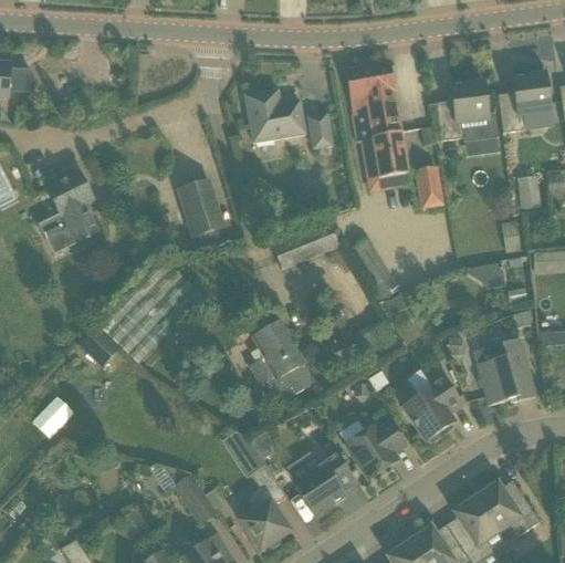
[(361,63),(362,66),(346,70),(357,136),(373,134),(373,137),(372,137),(379,178),(409,173),(389,61),(375,64),(375,61),(361,63)]
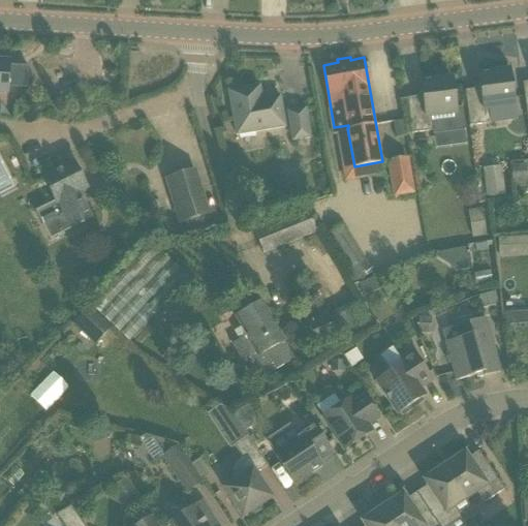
[(0,89),(8,90),(9,60),(0,59),(0,89)]
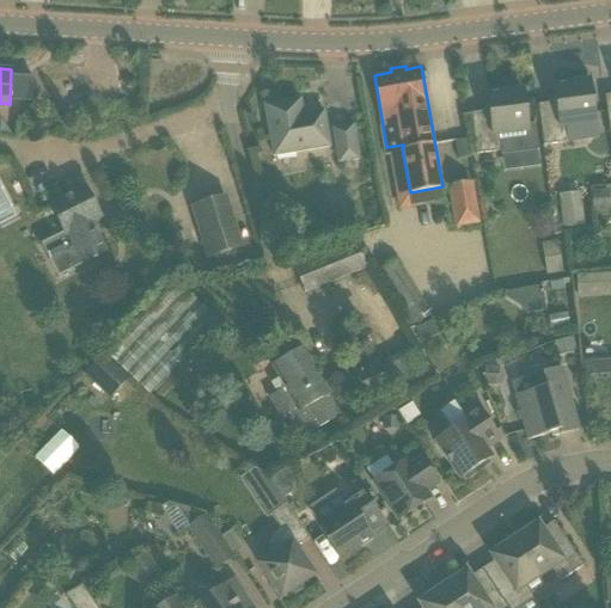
[(596,120),(591,79),(586,80),(581,78),(575,78),(572,81),(555,84),(557,105),(541,108),(541,103),(539,103),(545,143),(568,140),(567,123),(596,120)]
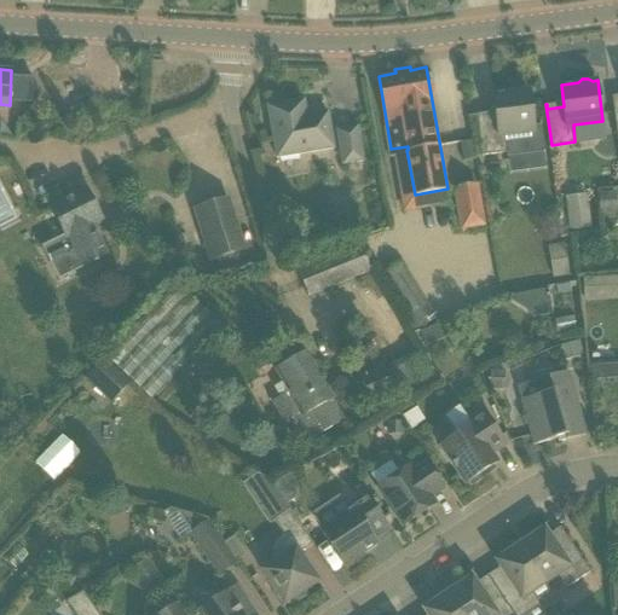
[(477,112),(481,151),(483,155),(507,151),(508,156),(546,150),(543,123),(533,125),(530,90),(525,90),(521,87),(514,88),(510,92),(494,94),(496,115),(479,117),(479,112),(477,112)]
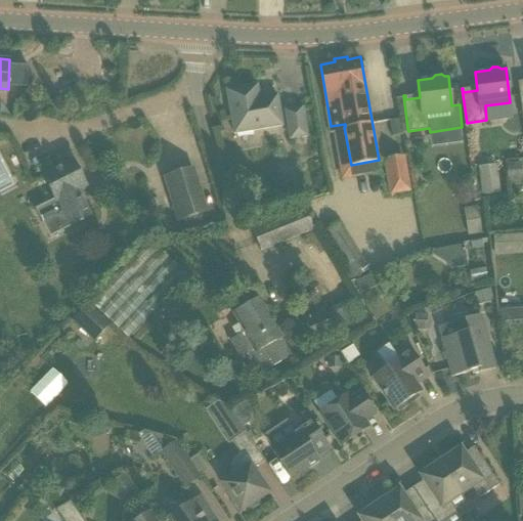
[(228,89),(235,132),(284,123),(277,94),(260,97),(258,84),(228,89)]
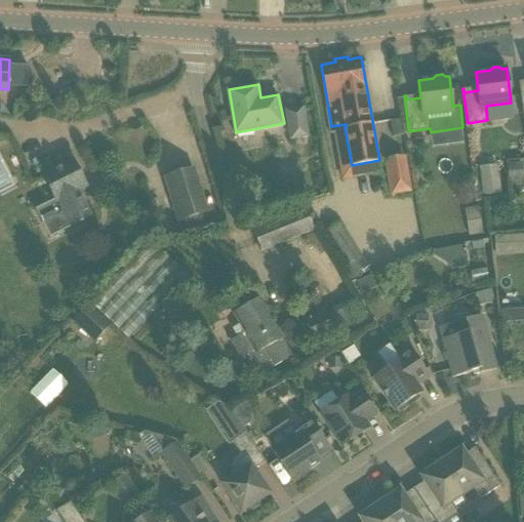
[(308,133),(304,107),(287,109),(291,135),(308,133)]
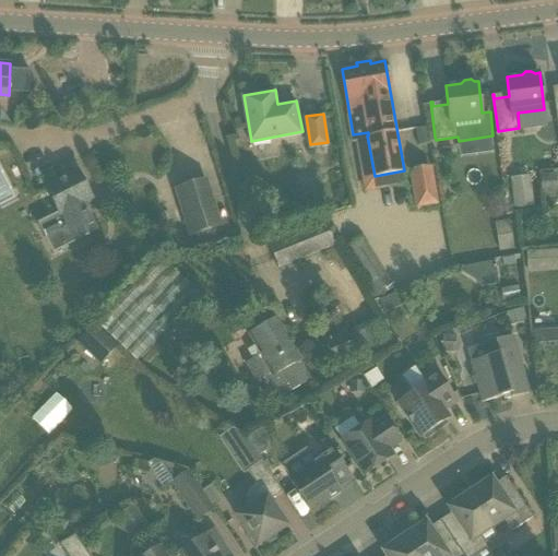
[(428,126),(416,128),(418,144),(430,142),(428,126)]
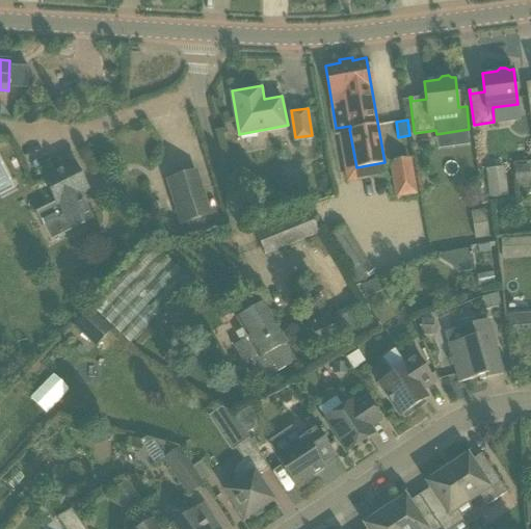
[(412,158),(392,161),(398,196),(418,193),(412,158)]
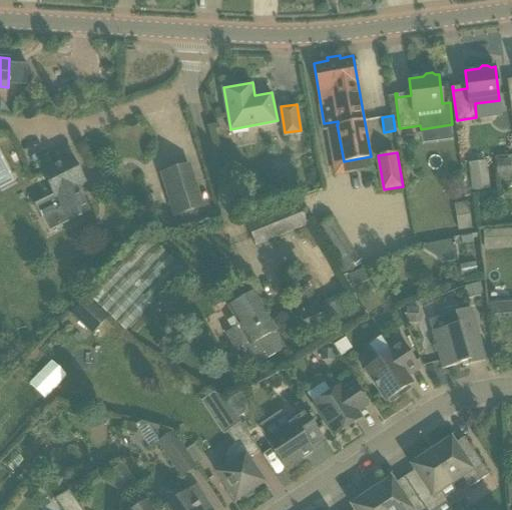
[(85,181),(72,155),(42,170),(54,193),(35,203),(49,231),(89,210),(76,185),(85,181)]
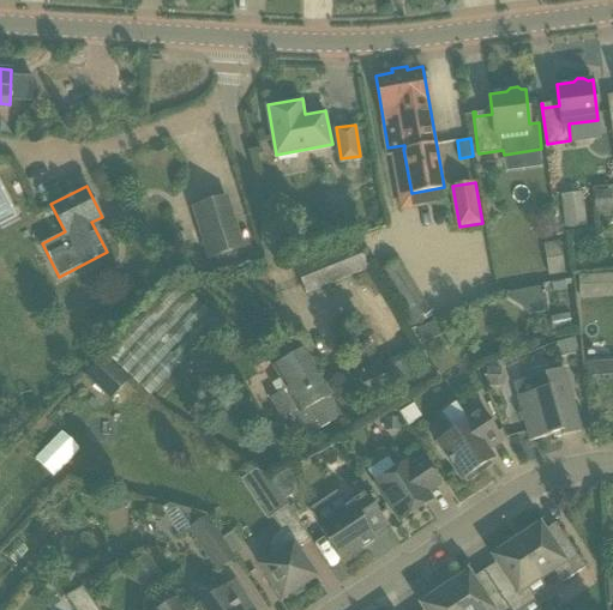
[(612,189),(596,189),(598,209),(599,209),(611,209),(612,209),(612,189)]
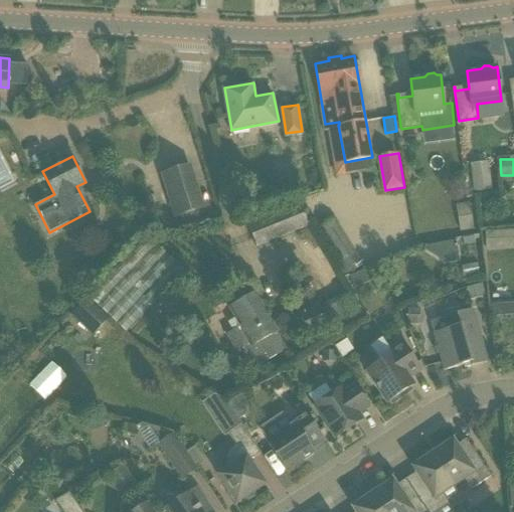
[(475,190),(492,188),(488,160),(471,162),(475,190)]
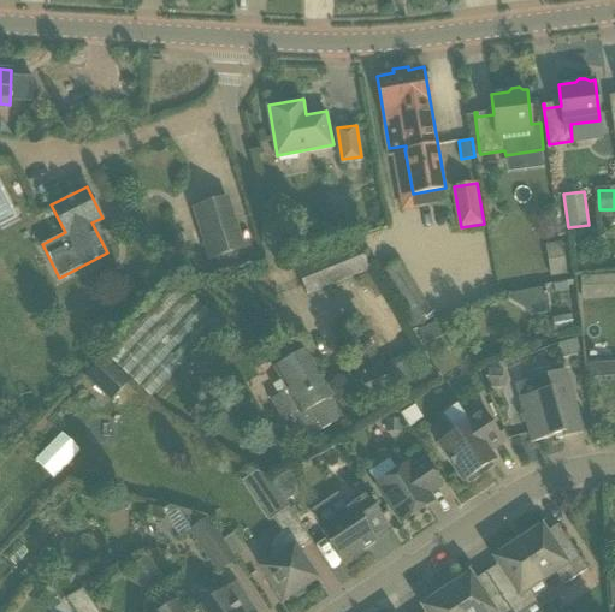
[(231,194),(197,205),(213,256),(247,245),(231,194)]
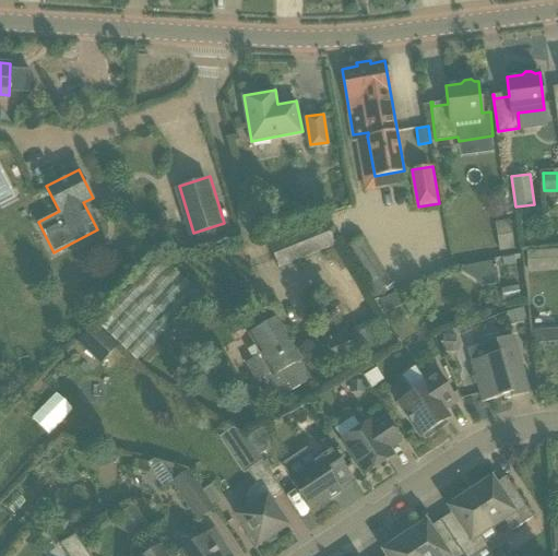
[(266,238),(275,258),(279,267),(335,243),(324,213),(266,238)]
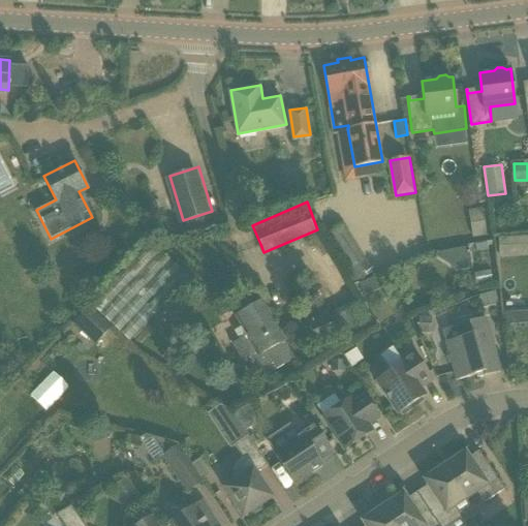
[(472,230),(487,228),(484,212),(469,214),(472,230)]
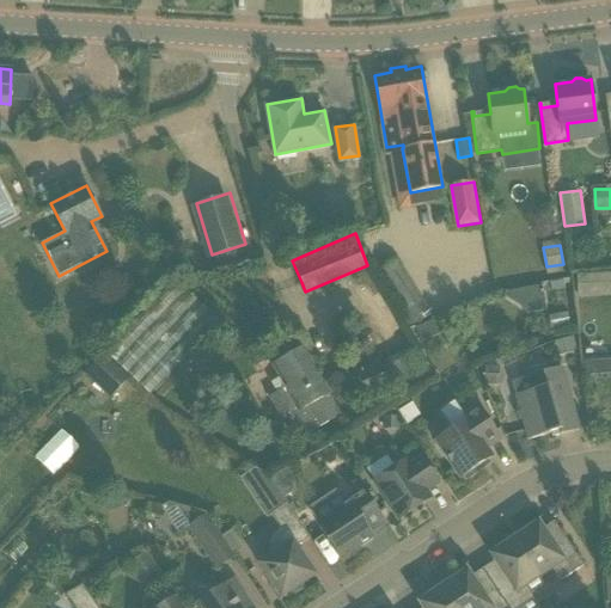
[(401,259),(378,272),(410,326),(431,313),(423,300),(426,299),(401,259)]
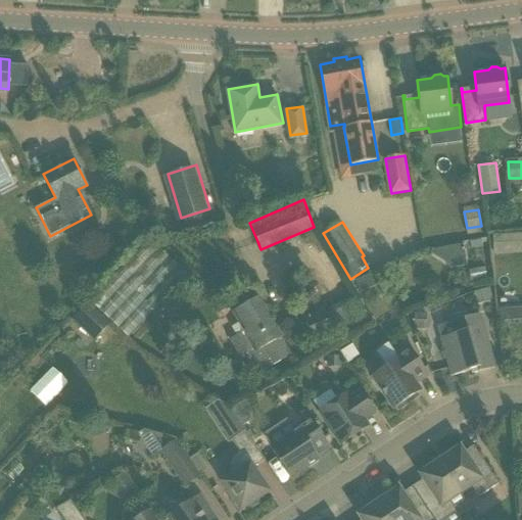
[(506,251),(505,234),(492,234),(494,252),(506,251)]
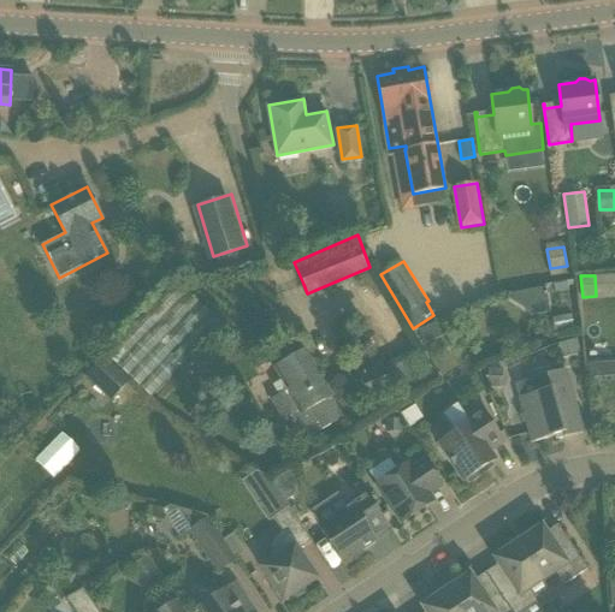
[(152,396),(223,321),(177,278),(106,352),(152,396)]
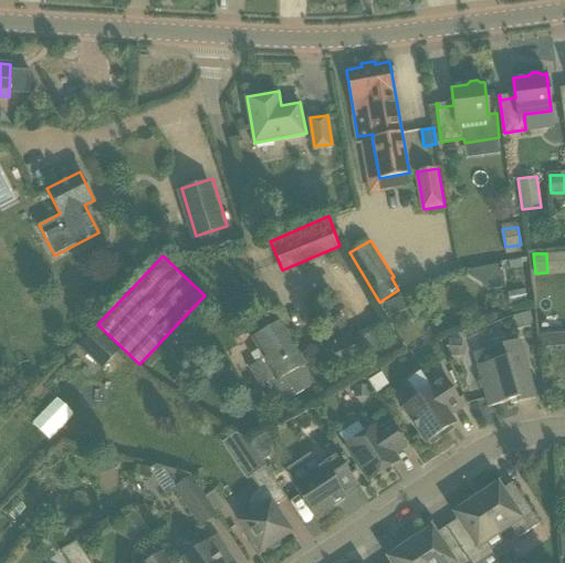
[(506,284),(504,262),(474,267),(478,288),(506,284)]
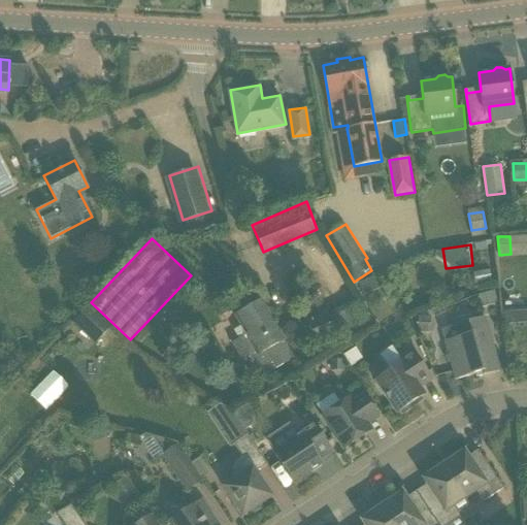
[(364,294),(380,288),(374,275),(359,282),(364,294)]
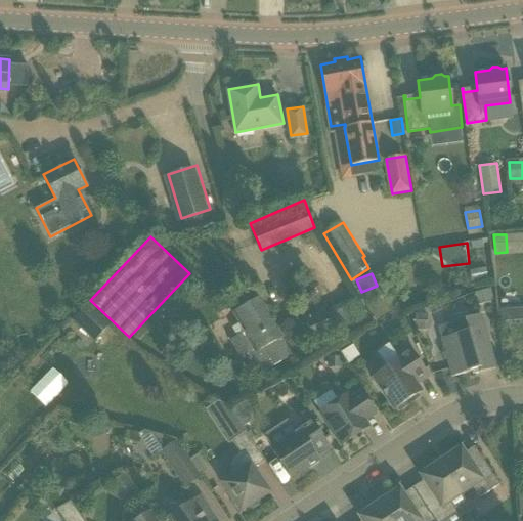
[(479,303),(491,299),(491,297),(488,289),(476,293),(479,303)]
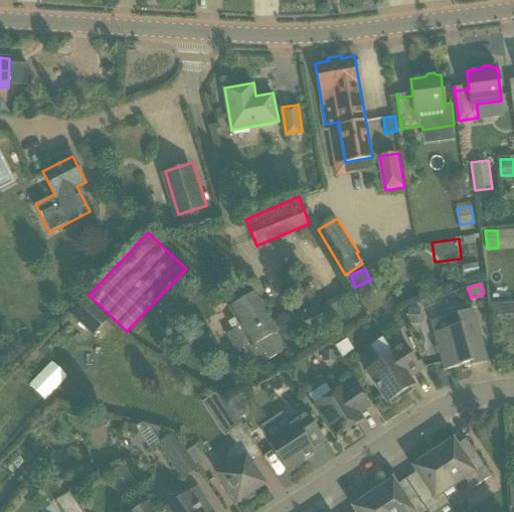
[(218,306),(227,301),(222,292),(209,299),(217,313),(221,311),(218,306)]
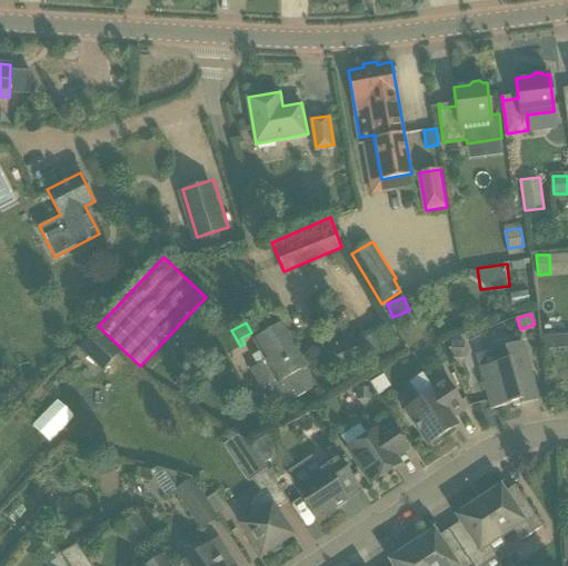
[(282,324),(255,339),(266,360),(250,368),(263,391),(267,389),(278,408),(316,386),(282,324)]
